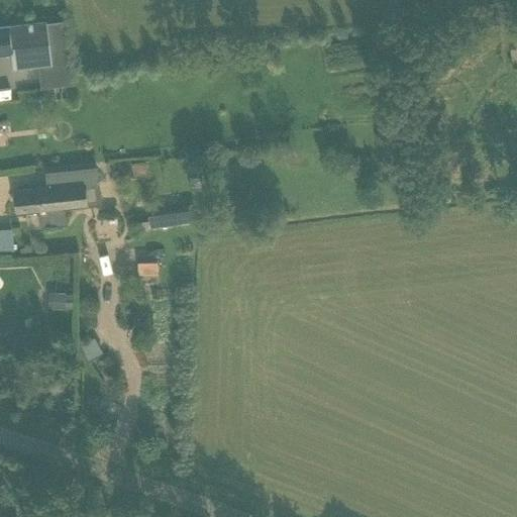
[(0,26),(0,54),(11,53),(13,69),(52,64),(46,21),(5,26),(0,26)]
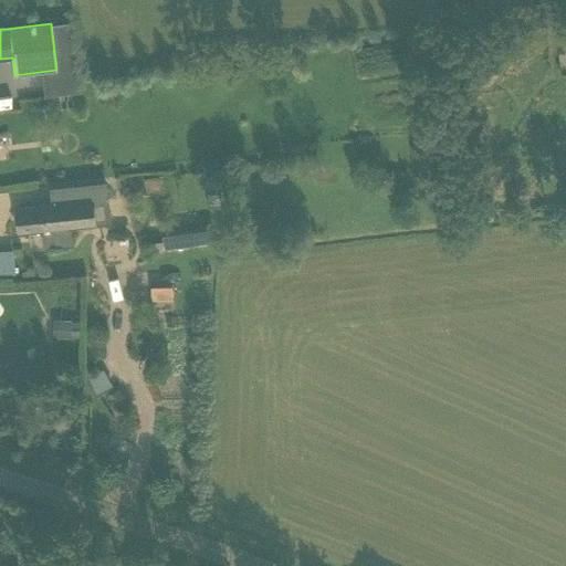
[(80,186),(51,188),(53,203),(17,208),(19,231),(43,228),(45,245),(71,243),(69,229),(95,226),(93,203),(108,201),(106,182),(85,185),(80,186)]
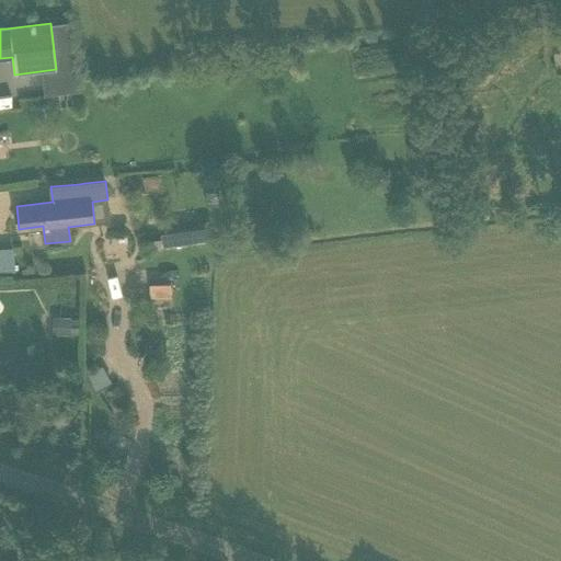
[(210,222),(160,229),(163,251),(214,243),(210,222)]
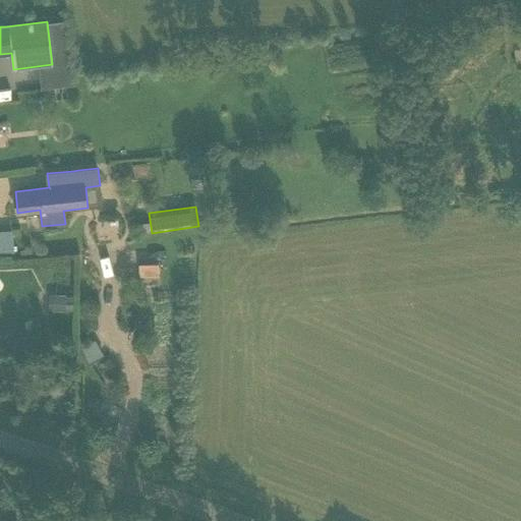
[(0,229),(0,251),(14,251),(13,229),(0,229)]
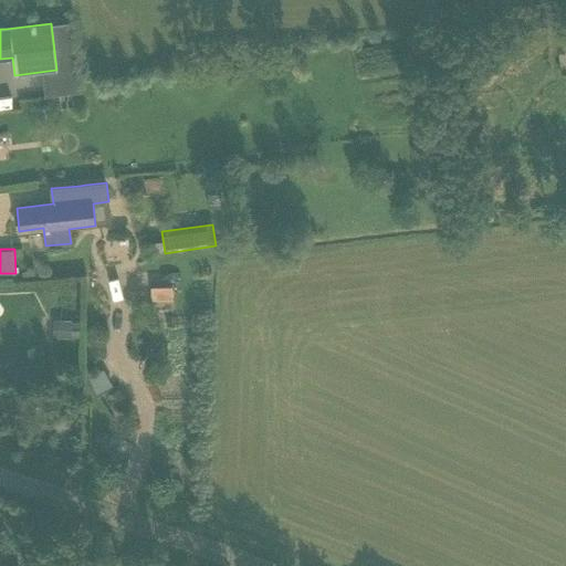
[(175,300),(175,285),(154,285),(154,301),(175,300)]
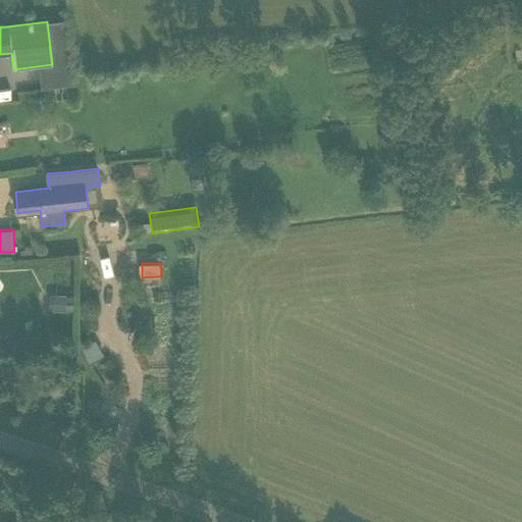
[(66,311),(66,295),(51,294),(50,310),(66,311)]
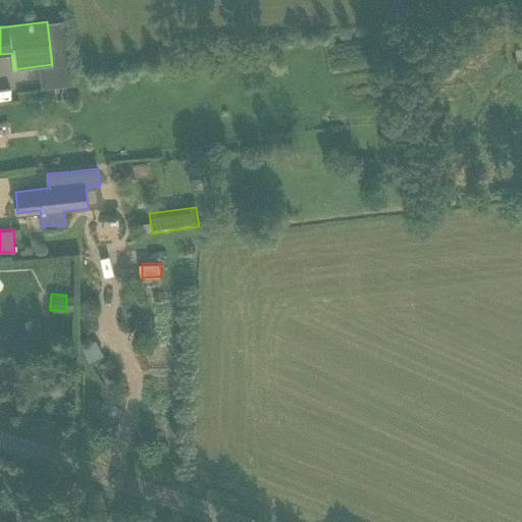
[(103,355),(94,341),(81,349),(89,363),(103,355)]
